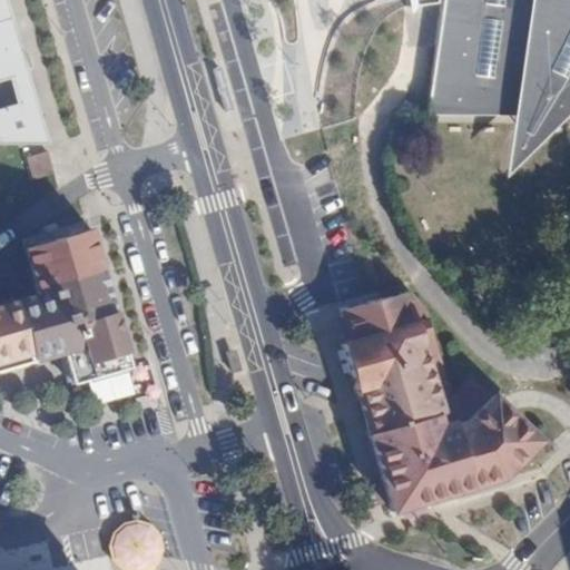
[(0,0),(0,144),(45,145),(27,81),(2,0),(0,0)]
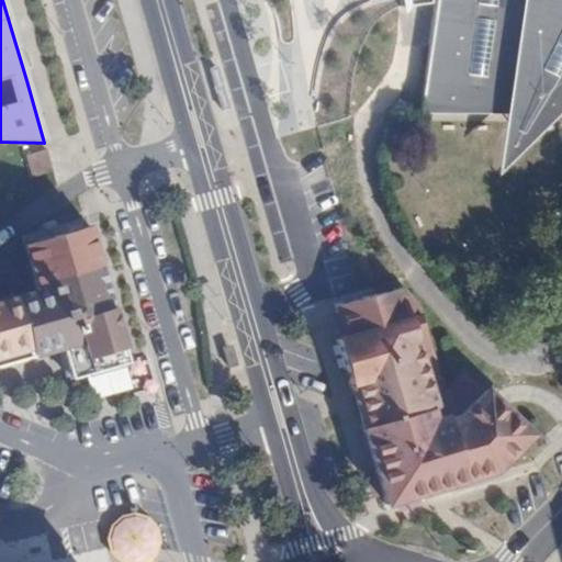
[(382,65),(374,0),(273,0),(288,116),(332,112),(325,48),(338,47),(340,69),(382,65)]
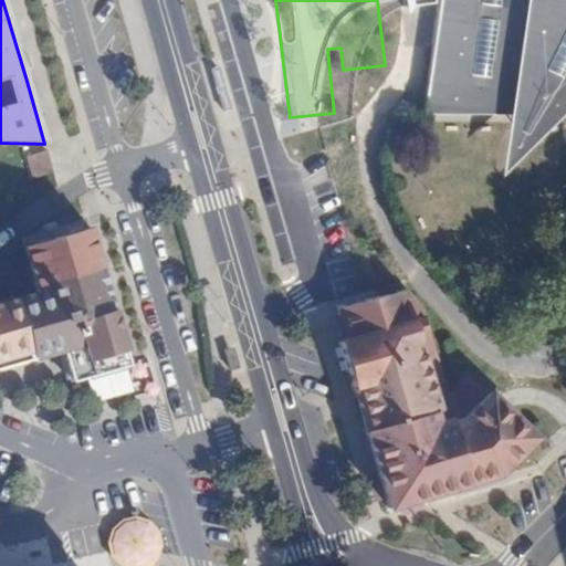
[(565,0),(438,0),(431,53),(423,105),(521,107),(519,133),(563,93),(565,92),(565,0)]
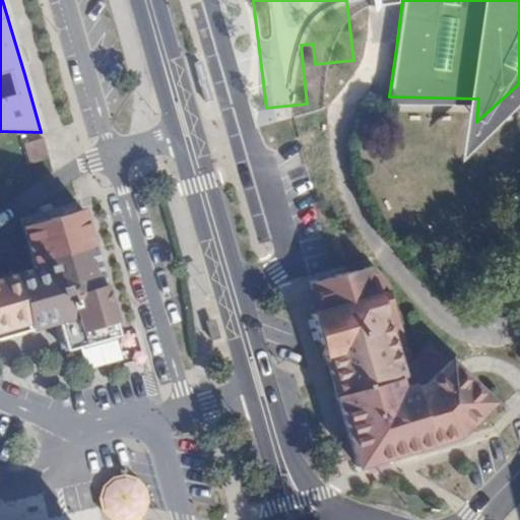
[(43,136),(22,141),(27,164),(48,158),(43,136)]
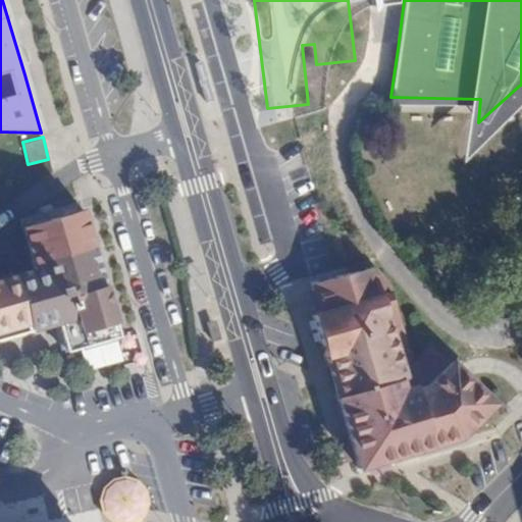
[(0,338),(56,323),(64,351),(116,335),(77,203),(18,219),(33,270),(0,279),(0,338)]
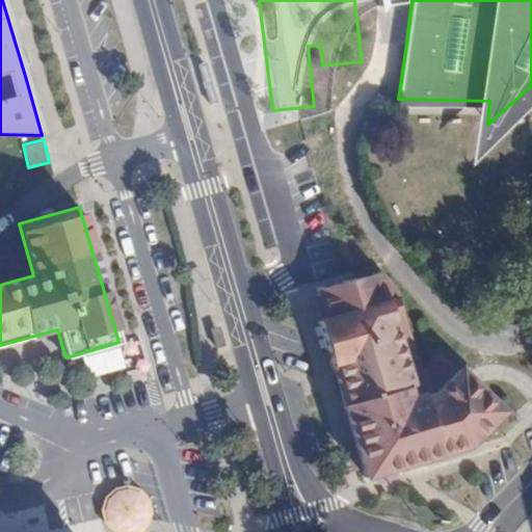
[(318,322),(364,478),(468,448),(502,411),(442,352),(421,374),(396,290),(380,271),(316,290),(325,319),(318,322)]
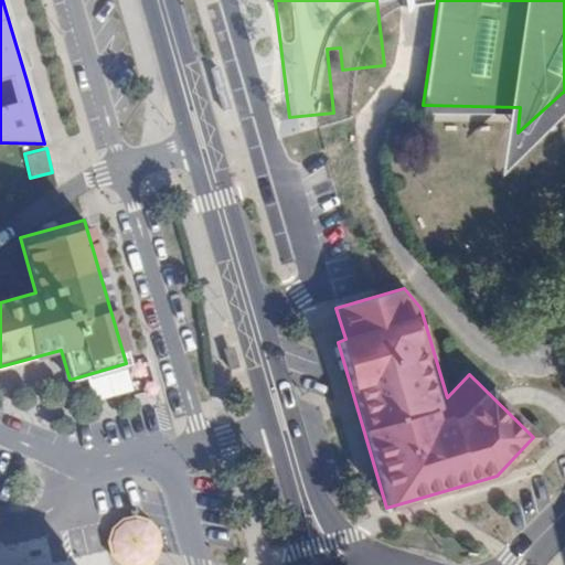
[(516,336),(528,345),(540,332),(530,322),(516,336)]
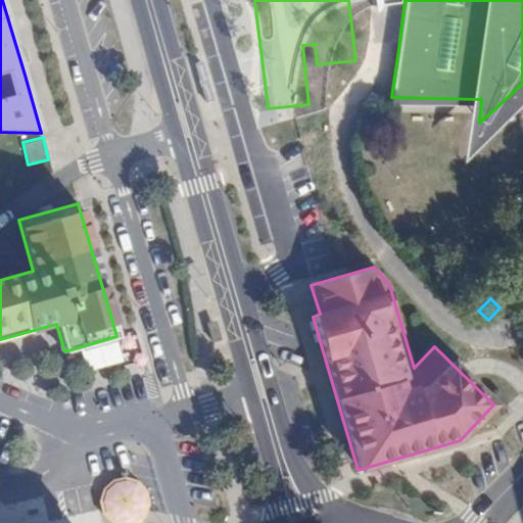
[(478,311),(474,314),(485,323),(488,320),(478,311)]
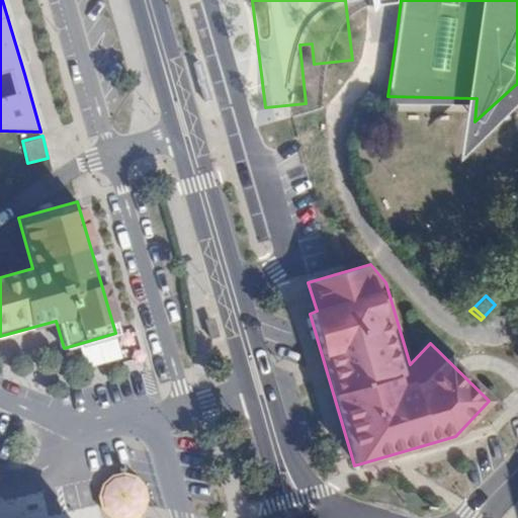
[(101,517),(105,517),(146,510),(138,471),(94,482),(101,517)]
